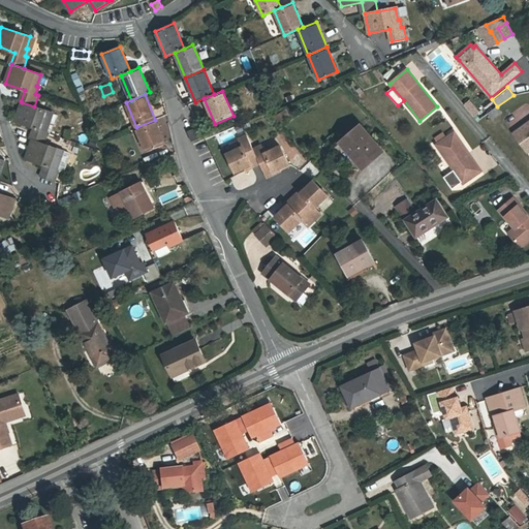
[(469,101),(464,106),(470,113),(475,109),(469,101)]
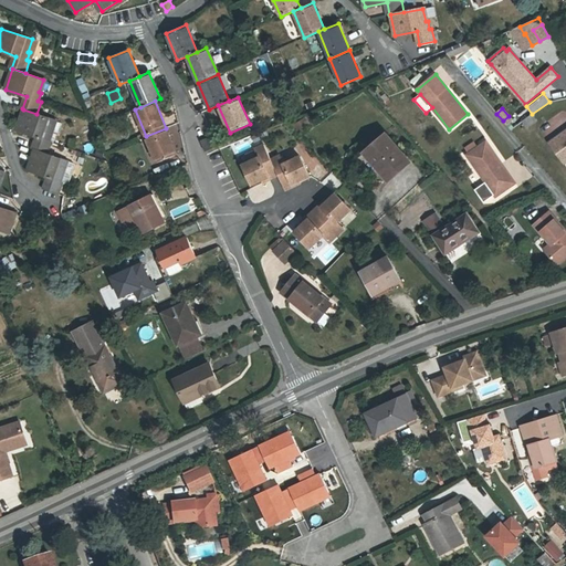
[(34,149),(48,154),(52,142),(50,142),(52,133),(50,133),(54,121),(37,114),(23,109),(17,129),(38,137),(33,149),(34,149)]
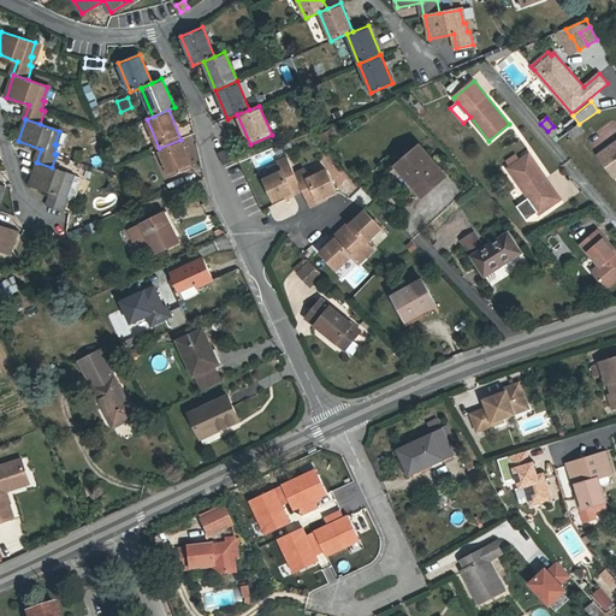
[(580,123),(567,129),(570,138),(585,134),(580,123)]
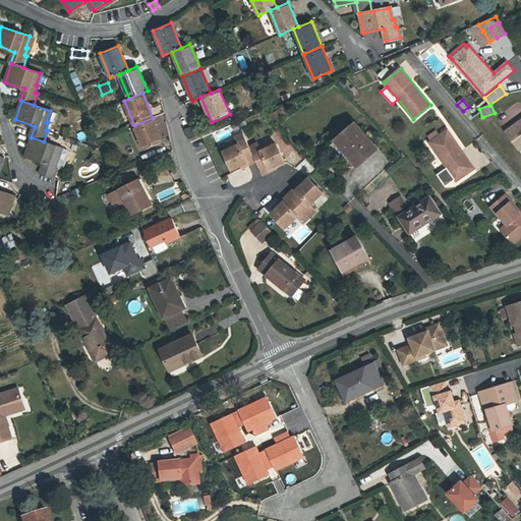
[(471,111),(468,107),(463,111),(466,115),(471,111)]
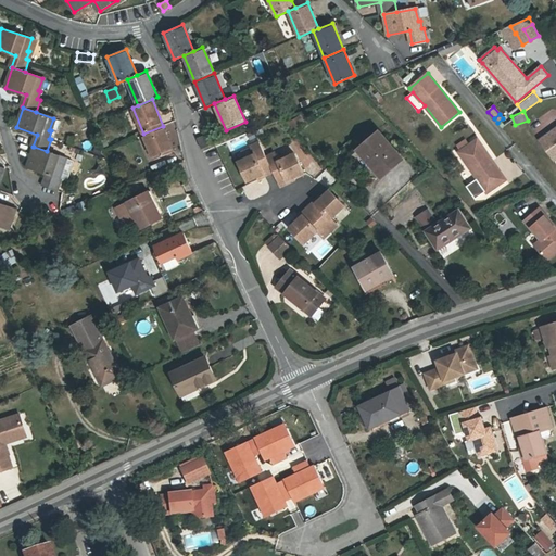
[(293,130),(305,123),(300,115),(289,123),(293,130)]
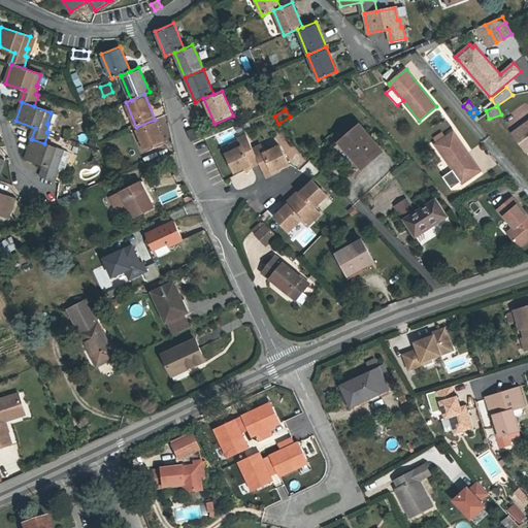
[(155,120),(136,127),(146,152),(165,144),(155,120)]
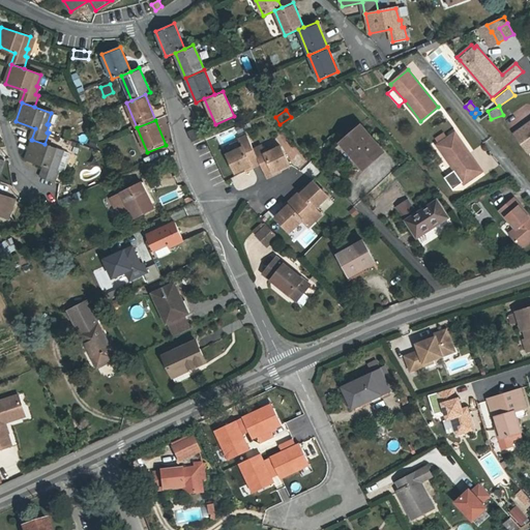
[(529,121),(514,134),(529,153),(529,152),(529,121)]
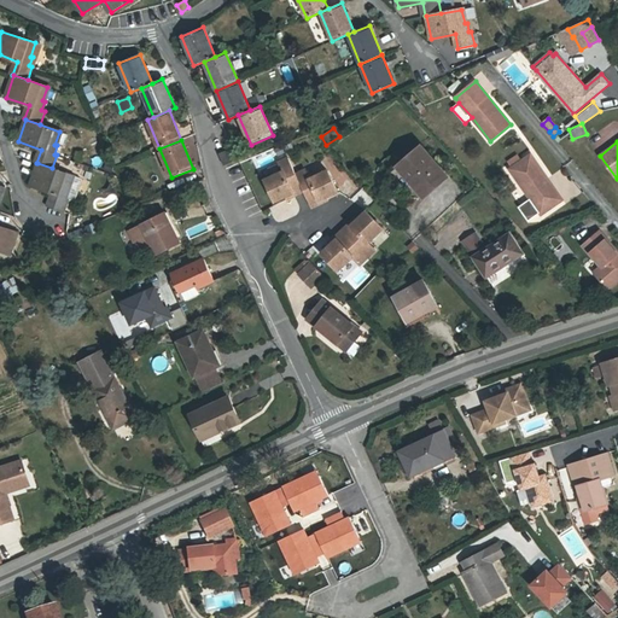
[(447,175),(421,146),(398,167),(424,196),(447,175)]
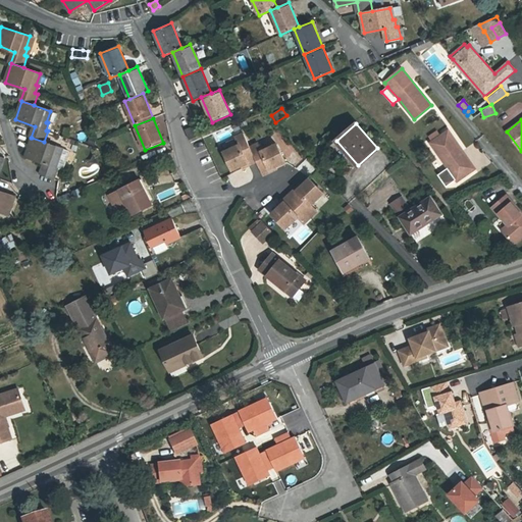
[(198,136),(194,126),(185,129),(190,140),(198,136)]
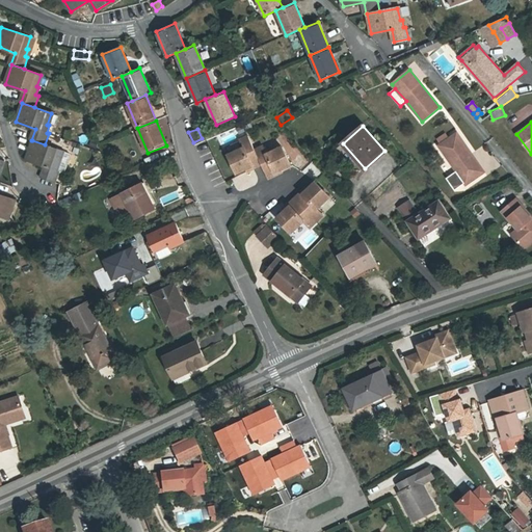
[(457,133),(449,138),(442,143),(439,145),(467,185),(485,171),(457,133)]
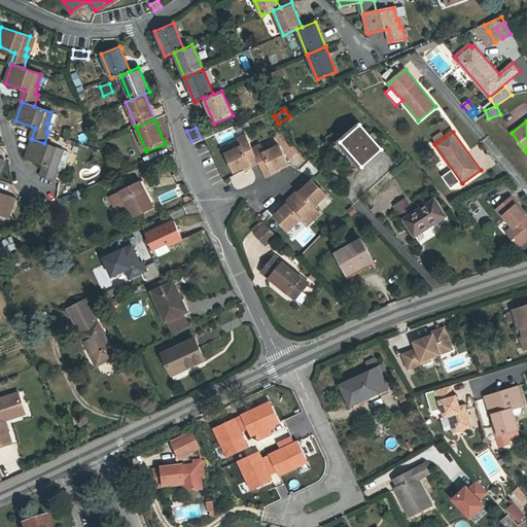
[(437,142),(445,137),(442,133),(434,138),(437,142)]
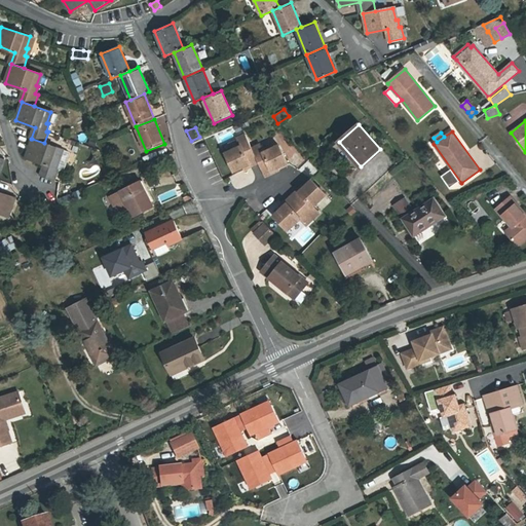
[(234,172),(245,167),(250,164),(251,166),(259,163),(252,148),(246,135),(237,139),(241,147),(226,154),(234,172)]
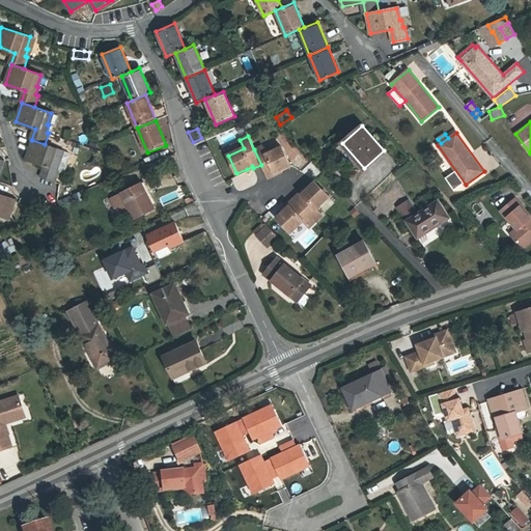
[(43,178),(55,183),(59,171),(57,170),(59,163),(58,162),(61,150),(45,144),(32,140),(26,160),(46,167),(43,178)]
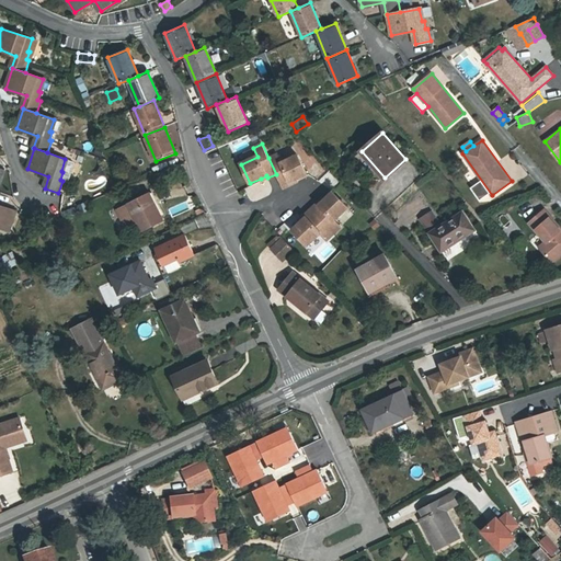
[(277,155),(268,158),(276,174),(283,189),(292,184),(290,182),(297,179),(307,174),(298,155),(282,162),(277,155)]
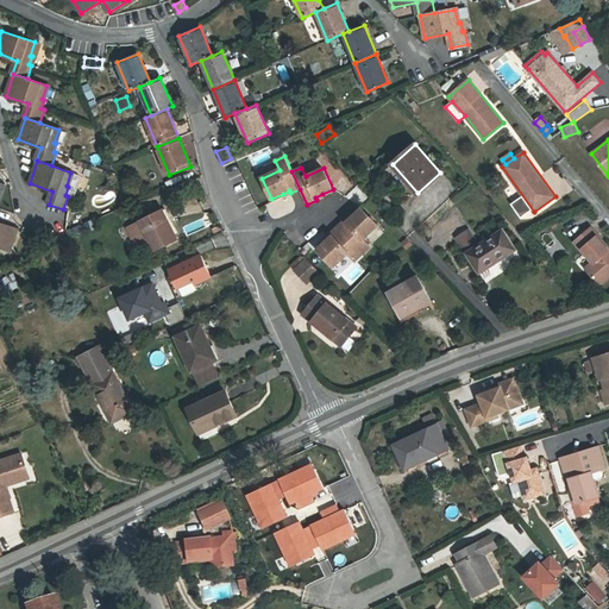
[(80,176),(70,173),(67,186),(68,187),(66,195),(68,196),(71,198),(74,196),(81,179),(80,176)]
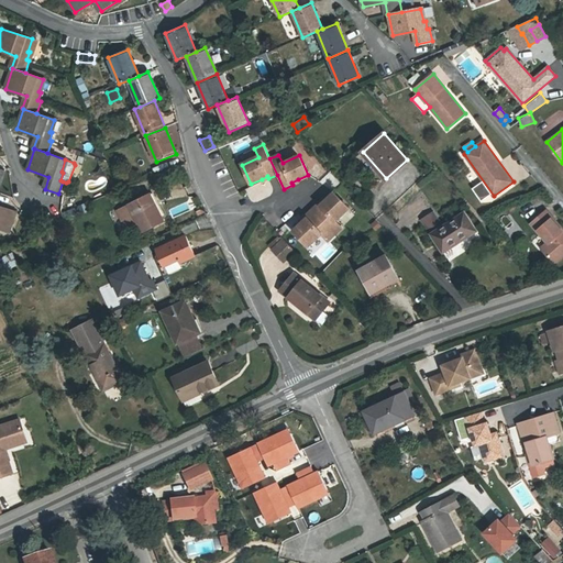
[(252,201),(274,192),(268,179),(246,187),(252,201)]
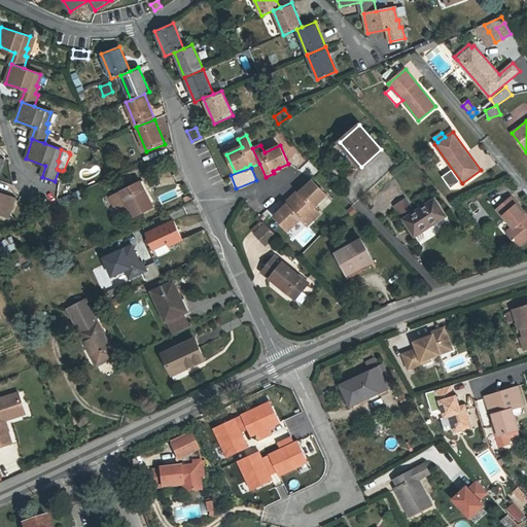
[(313,180),(305,187),(300,192),(299,190),(292,197),(313,219),(320,213),(314,207),(326,195),(313,180)]
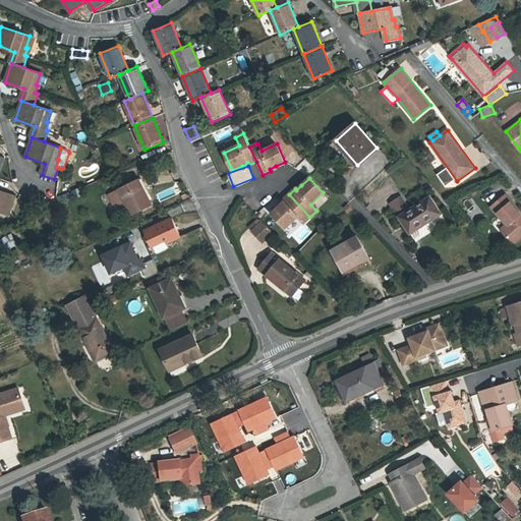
[(152,205),(138,180),(109,195),(119,215),(130,210),(132,215),(152,205)]
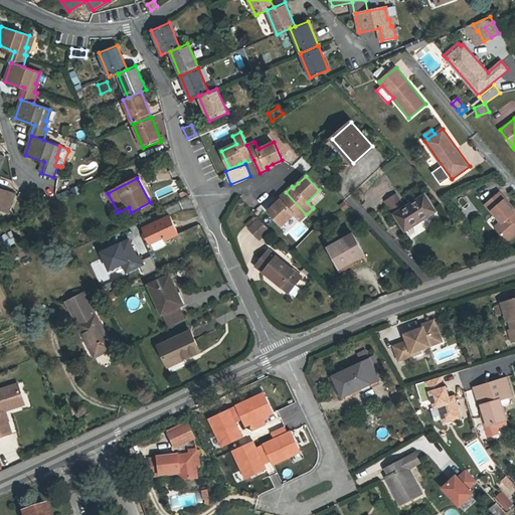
[(0,209),(8,212),(14,193),(9,191),(0,188),(0,209)]
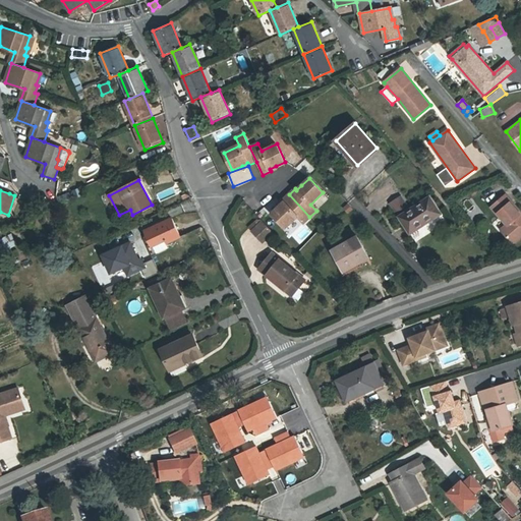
[(303,223),(309,217),(289,194),(282,200),(284,201),(279,207),(272,214),(285,228),(297,217),(303,223)]
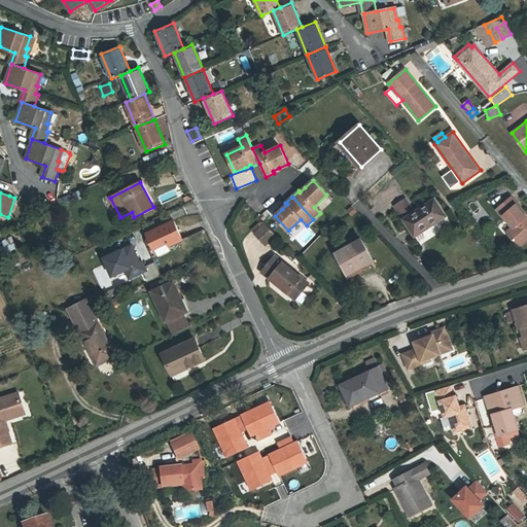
[(497,209),(513,227),(515,231),(508,236),(519,247),(526,240),(526,214),(512,197),(497,209)]
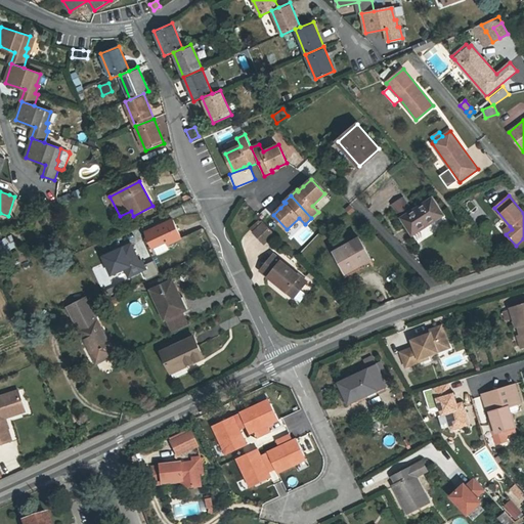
[(393,205),(401,218),(411,211),(403,198),(393,205)]
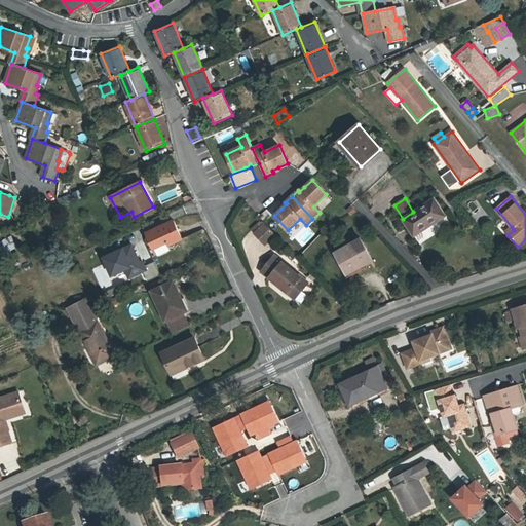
[(434,199),(413,212),(403,219),(414,236),(445,216),(434,199)]
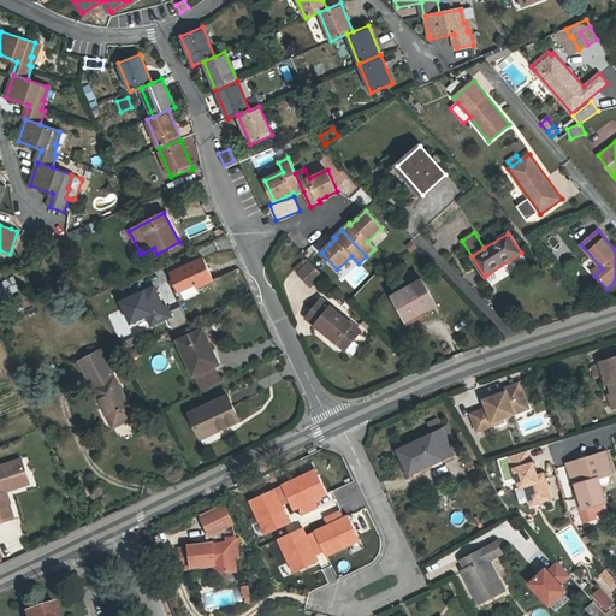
[(214,280),(203,258),(172,273),(181,291),(196,284),(197,288),(214,280)]
